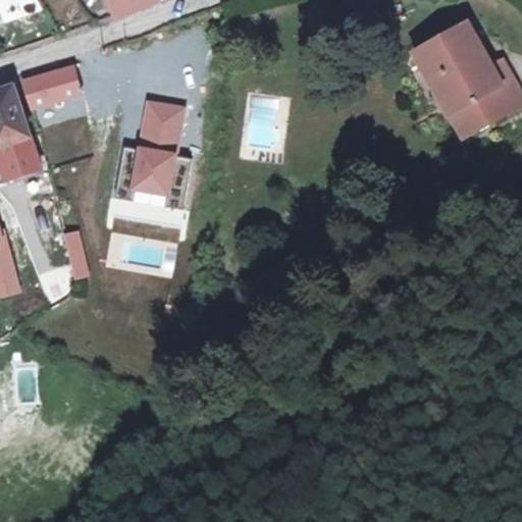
[(119,0),(126,15),(160,0),(119,0)]
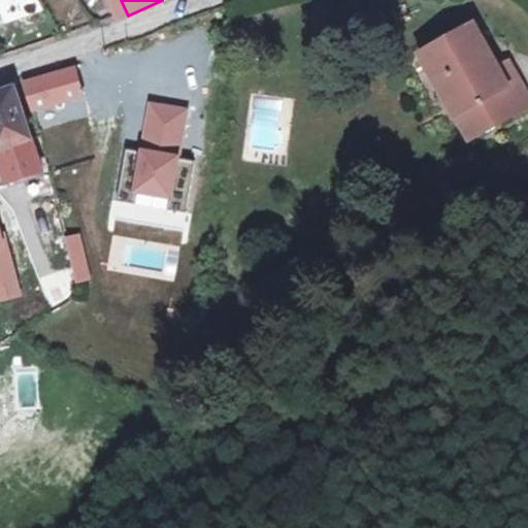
[(429,60),(440,80),(460,116),(455,119),(468,143),(527,110),(527,98),(512,67),(501,73),(480,34),(440,55),(429,60)]
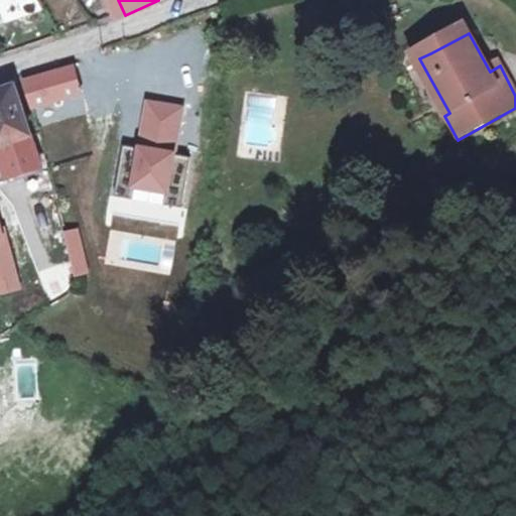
[(74,65),(20,80),(29,110),(83,95),(74,65)]
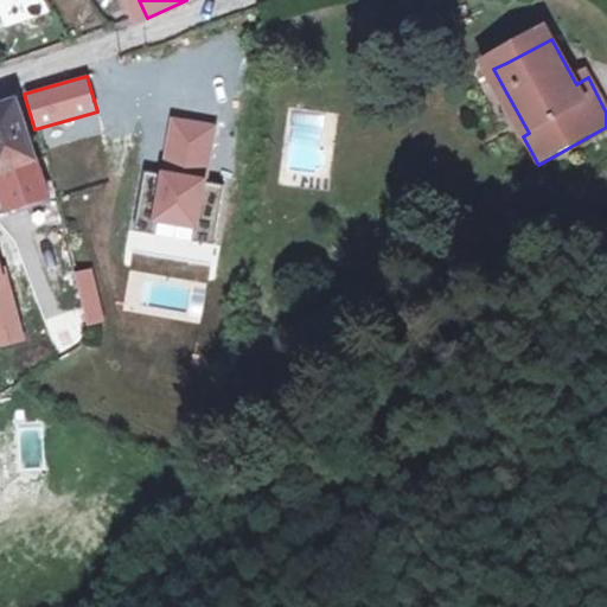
[(0,174),(38,160),(16,97),(0,102),(0,174)]
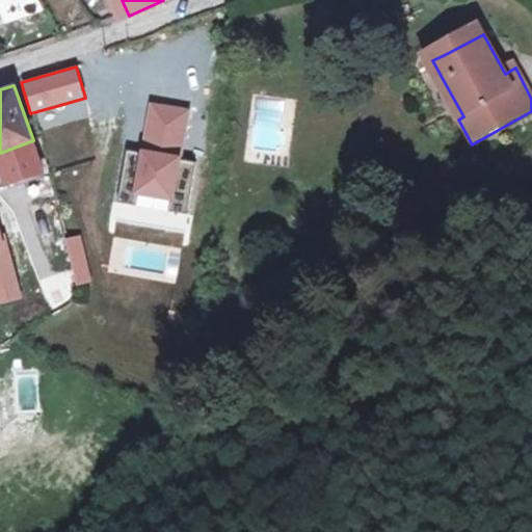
[(191,108),(149,102),(140,152),(124,149),(114,204),(136,207),(137,195),(167,201),(166,211),(192,215),(201,162),(183,160),(191,108)]
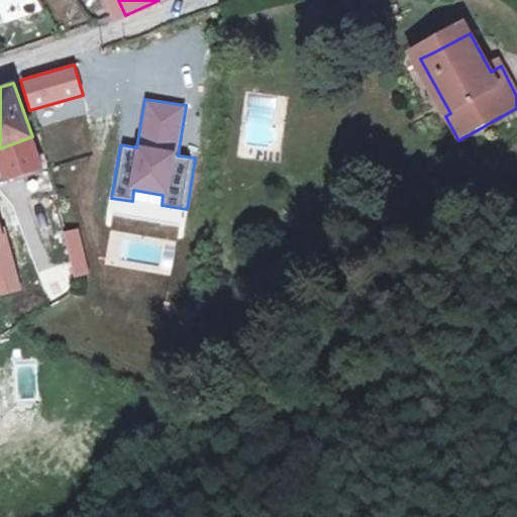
[(14,178),(16,181),(25,178),(45,170),(32,136),(0,148),(0,171),(4,182),(14,178)]
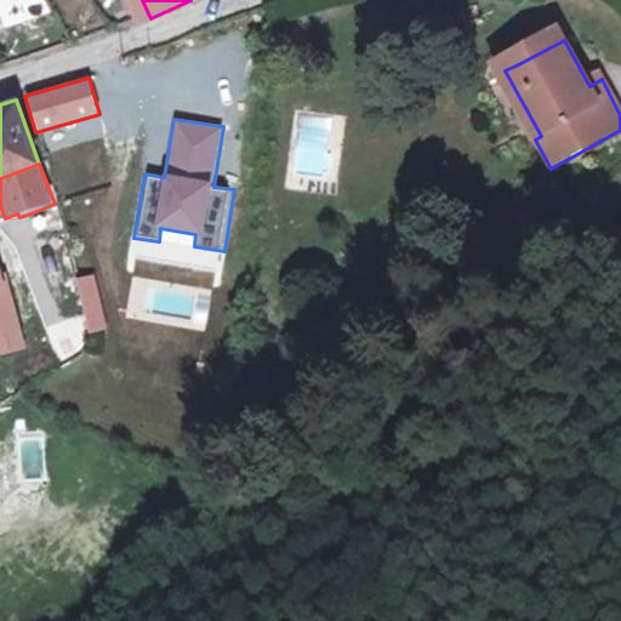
[(0,355),(26,348),(0,260),(0,355)]
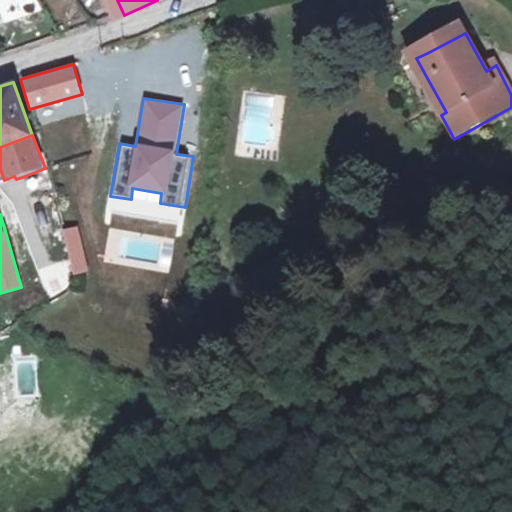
[(77,227),(61,231),(73,274),(88,270),(77,227)]
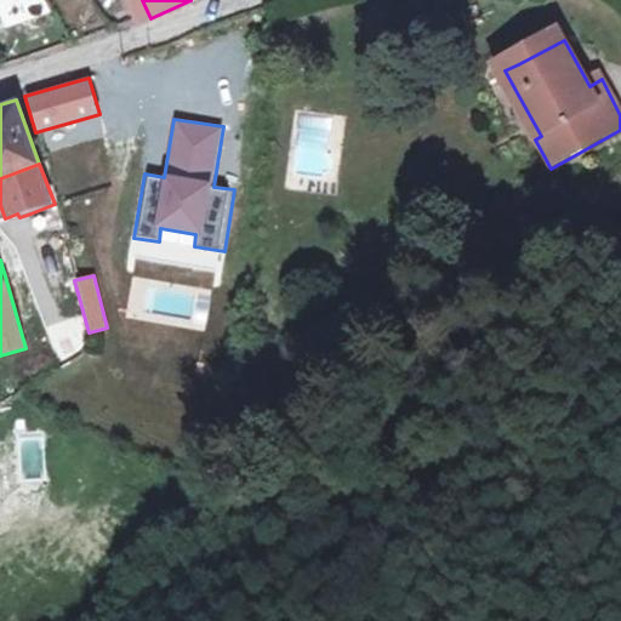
All buildings are outlined.
